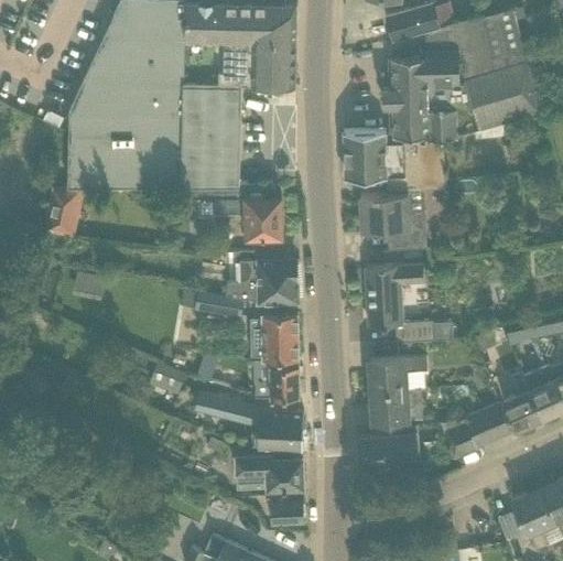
[(296,3),(296,1),(290,1),(289,0),(120,0),(114,14),(68,109),(67,187),(82,187),(182,185),(239,184),(241,83),(295,84),(295,83),(294,83),(296,3)]
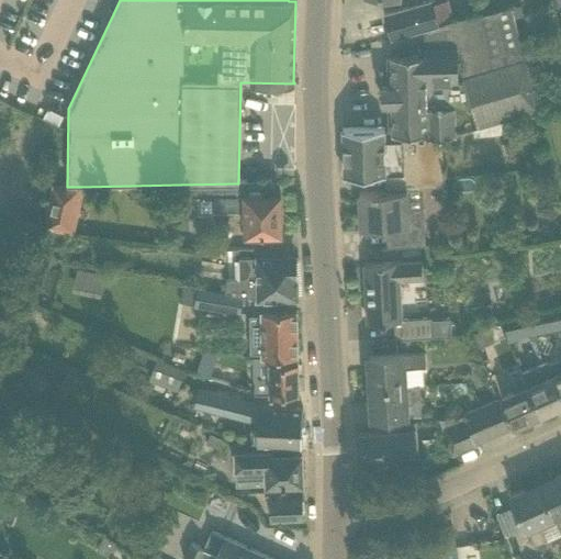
[(439,28),(432,2),(383,15),(391,41),(424,32),(439,28)]
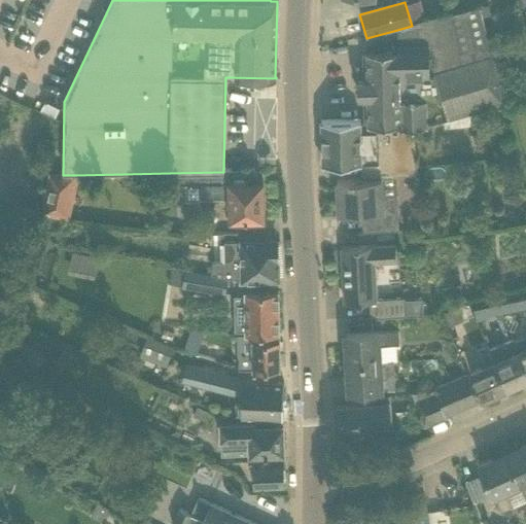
[(491,57),(483,22),(480,9),(480,7),(448,15),(412,26),(397,30),(397,53),(365,54),(366,89),(430,90),(430,76),(491,57)]
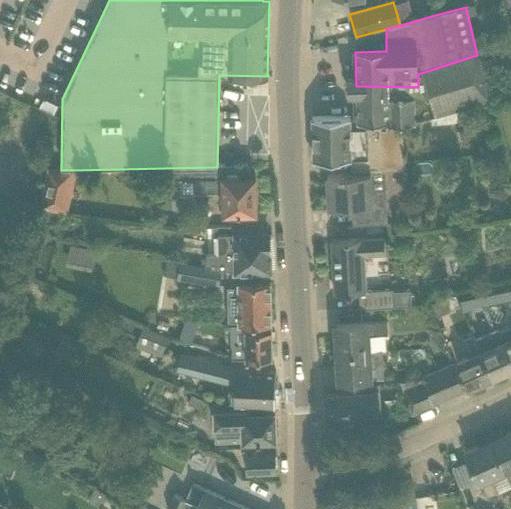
[(489,101),(477,55),(418,74),(418,87),(356,86),(357,122),(357,124),(388,124),(388,127),(401,127),(414,126),(414,123),(430,119),(431,127),(465,123),(464,116),(484,110),(484,103),(489,101)]
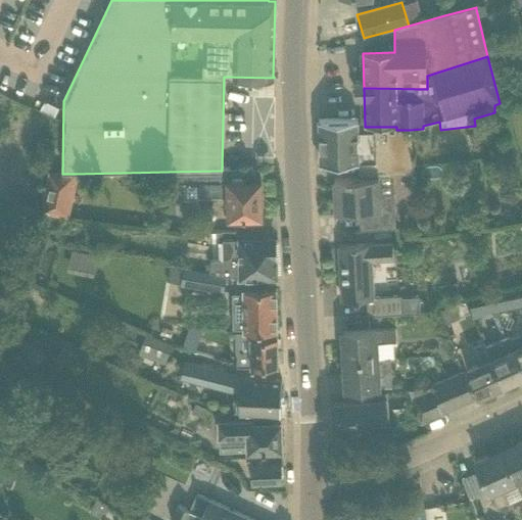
[(410,142),(410,130),(396,130),(396,127),(365,127),(365,125),(357,125),(357,122),(318,122),(319,144),(410,142)]
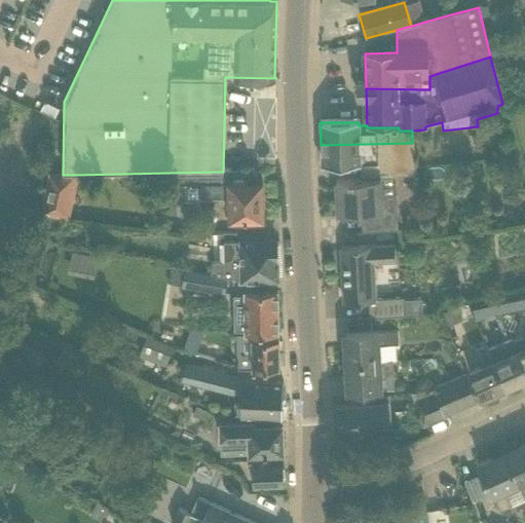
[(360,178),(380,178),(395,178),(414,177),(412,143),(321,145),(321,166),(360,166),(360,178)]
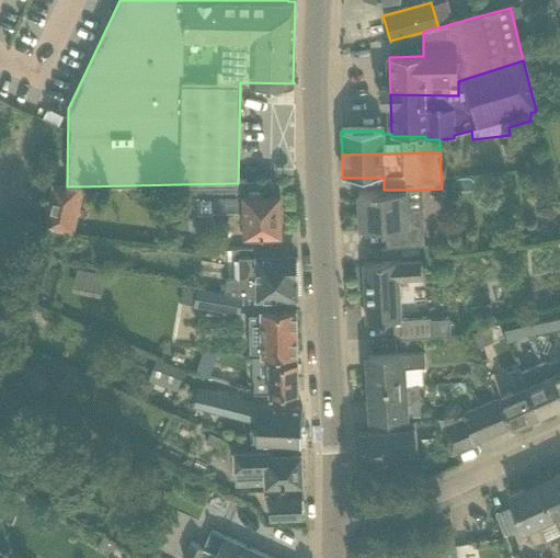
[(281,236),(280,196),(237,197),(238,183),(181,184),(181,200),(213,198),(214,215),(243,214),(244,237),(281,236)]
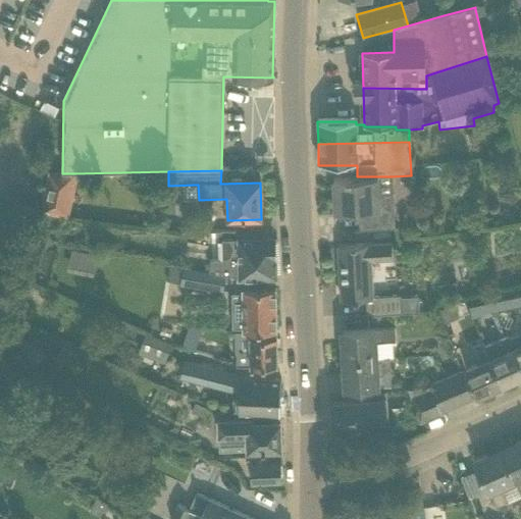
[(64,220),(75,173),(62,173),(48,173),(38,214),(64,220)]
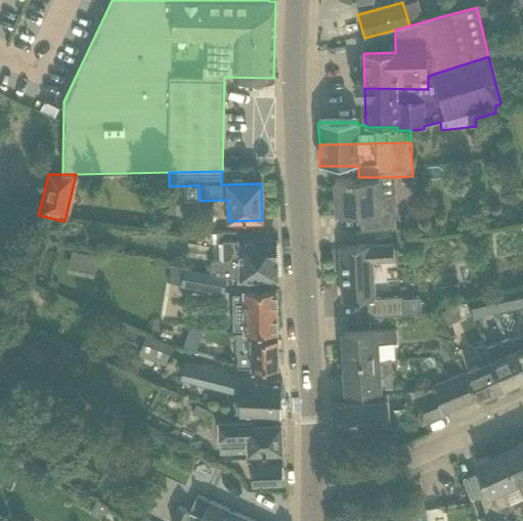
[(395,231),(393,179),(335,182),(335,185),(332,185),(333,201),(336,201),(336,215),(366,213),(367,231),(359,232),(360,233),(380,231),(395,231)]
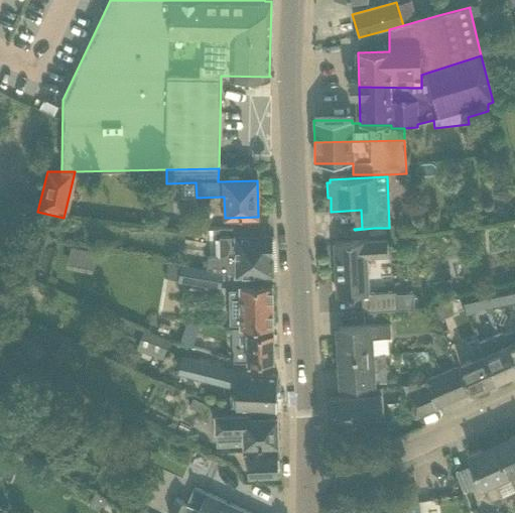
[(220,259),(207,259),(207,271),(222,274),(239,277),(251,276),(271,276),(270,238),(219,240),(220,259)]
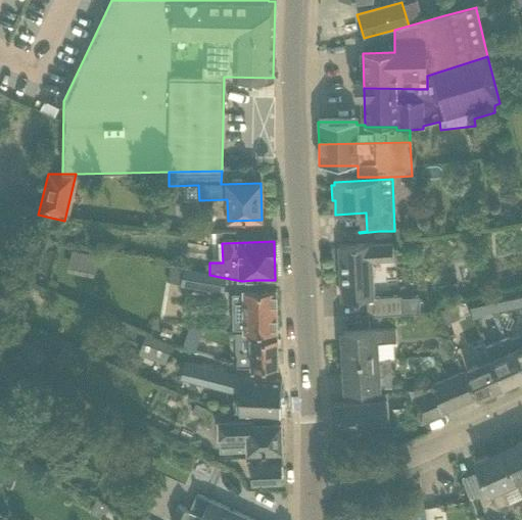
[(391,246),(370,247),(370,246),(337,248),(340,302),(366,301),(367,319),(401,317),(400,300),(400,298),(373,300),(371,264),(392,263),(391,246)]
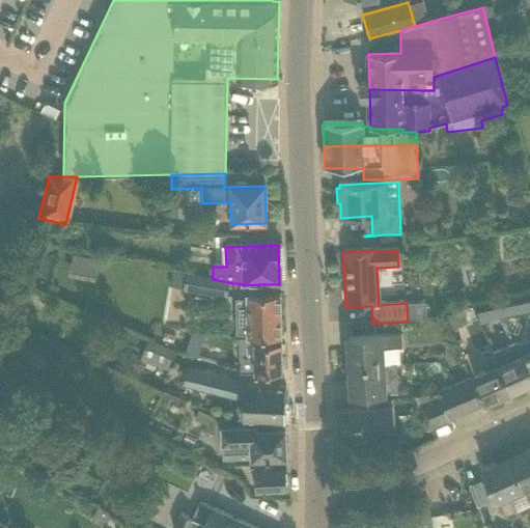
[(187,274),(184,292),(225,299),(228,282),(213,279),(187,274)]
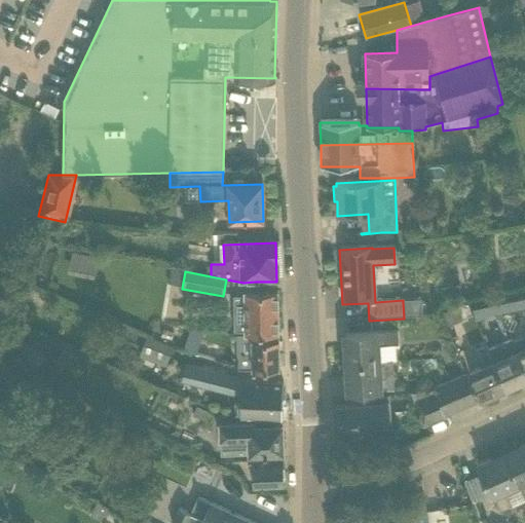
[(245,298),(231,298),(231,335),(246,334),(246,336),(257,336),(277,336),(276,294),(256,294),(245,294),(245,298)]
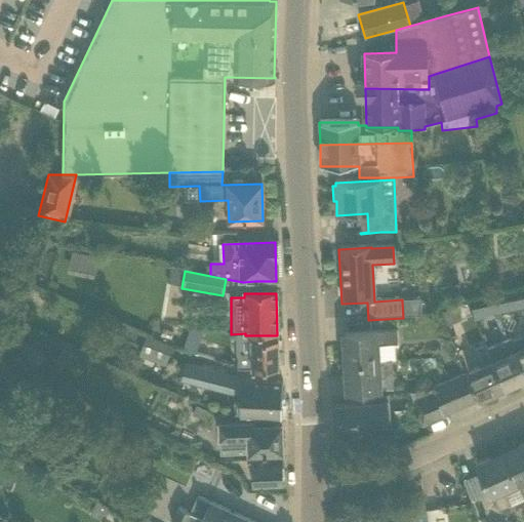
[(523,299),(498,306),(500,315),(523,310),(523,299)]
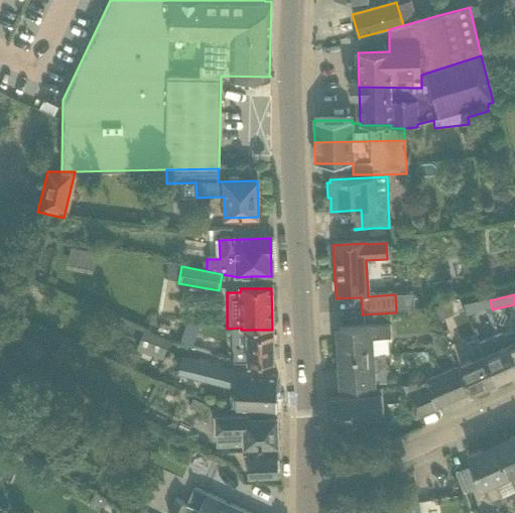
[(412,295),(395,296),(396,312),(413,311),(412,295)]
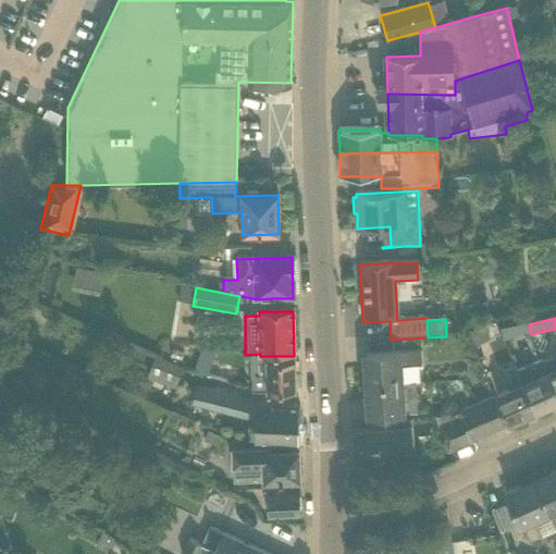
[(531,334),(529,324),(501,331),(503,343),(515,337),(531,334)]
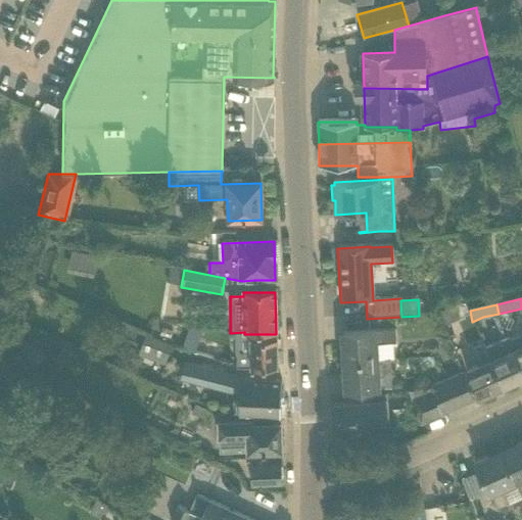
[(187,330),(181,349),(197,356),(200,344),(202,331),(187,330)]
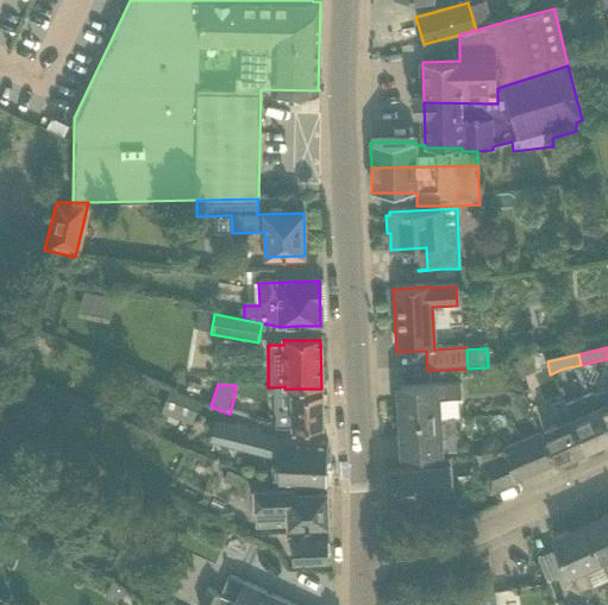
[(438,420),(437,402),(461,401),(459,385),(399,389),(400,422),(438,420)]
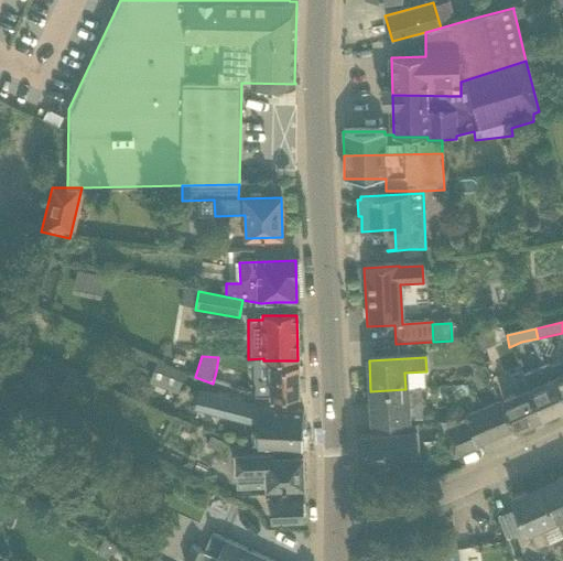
[(562,362),(551,367),(550,368),(562,397),(562,362)]
